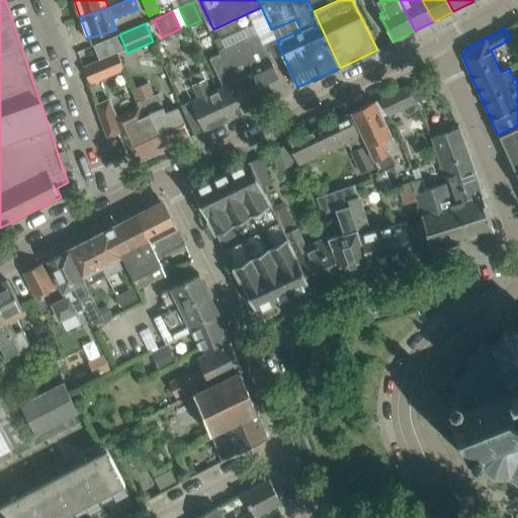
[(259,31),(240,39),(268,101),(286,93),(259,31)]
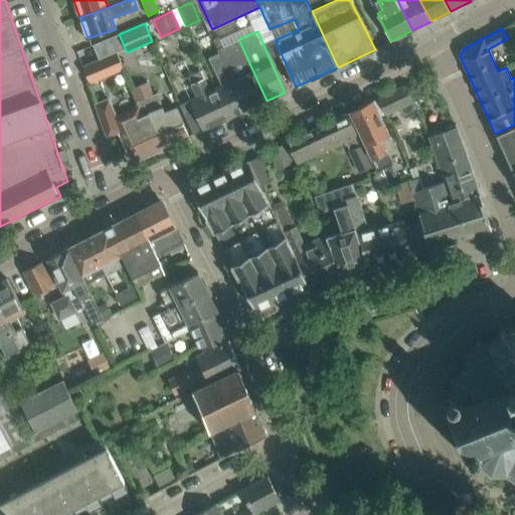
[(218,36),(214,38),(248,109),(267,101),(238,39),(222,46),(218,36)]
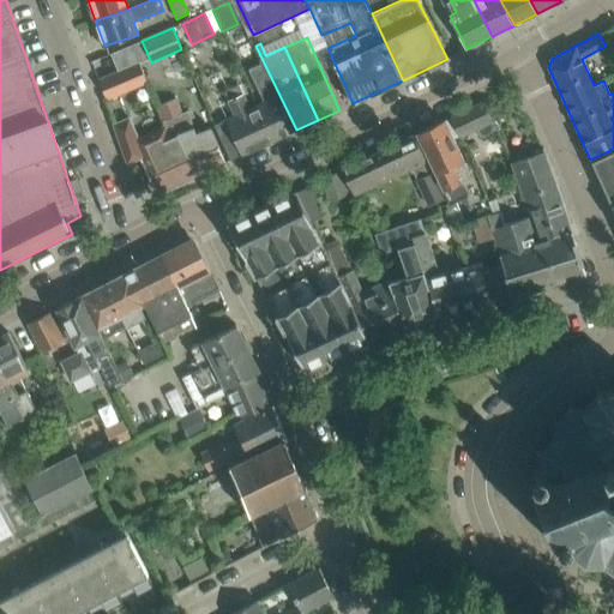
[(240,83),(236,85),(263,145),(296,130),(256,46),(253,47),(260,64),(248,70),(263,101),(251,107),(240,83)]
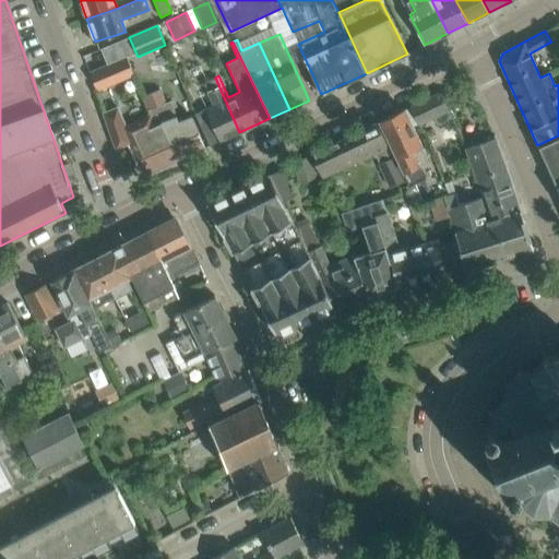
[(133,73),(127,57),(88,73),(96,90),(133,73)]
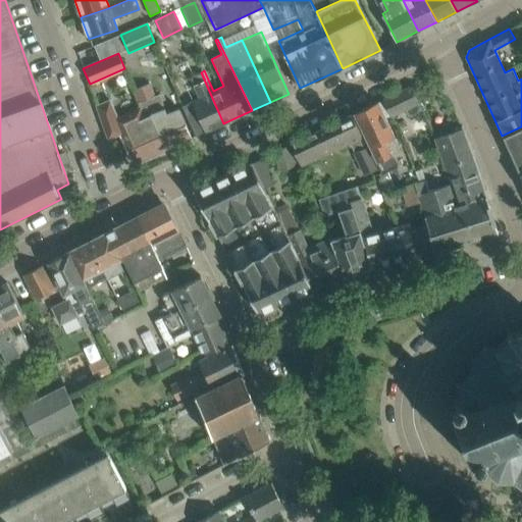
[(181,106),(187,117),(196,136),(223,123),(201,72),(190,76),(198,98),(181,106)]
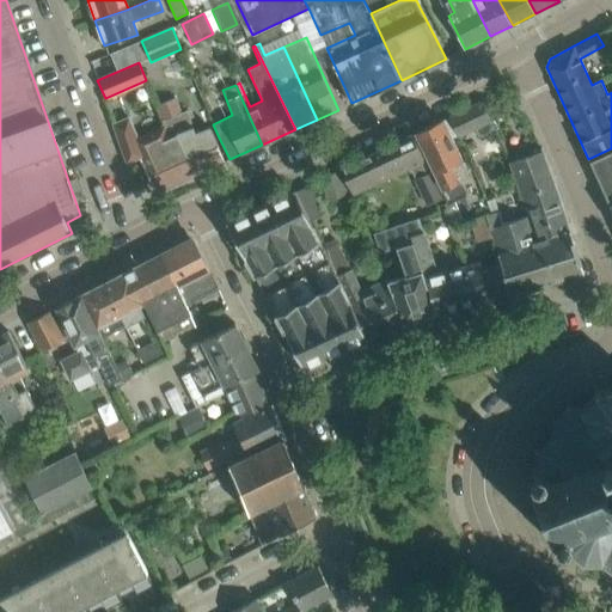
[(175,98),(155,106),(164,126),(170,138),(178,134),(179,139),(197,173),(225,161),(216,144),(219,142),(210,124),(196,132),(187,110),(181,112),(175,98)]
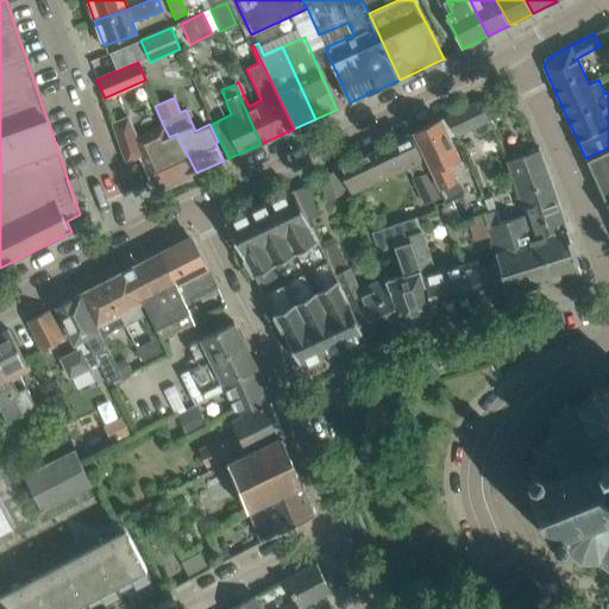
[(479,100),(447,117),(456,136),(472,129),(476,136),(493,129),(479,100)]
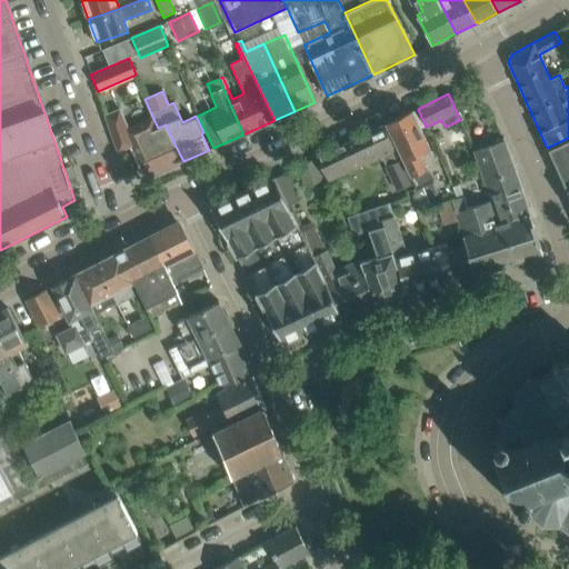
[(158,128),(152,117),(128,128),(120,108),(105,116),(118,152),(129,147),(145,179),(183,161),(167,129),(166,125),(158,128)]
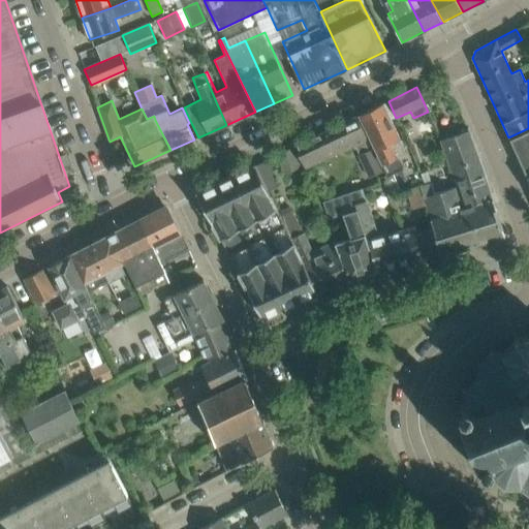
[(382,103),(360,115),(389,174),(401,167),(389,141),(398,136),(382,103)]
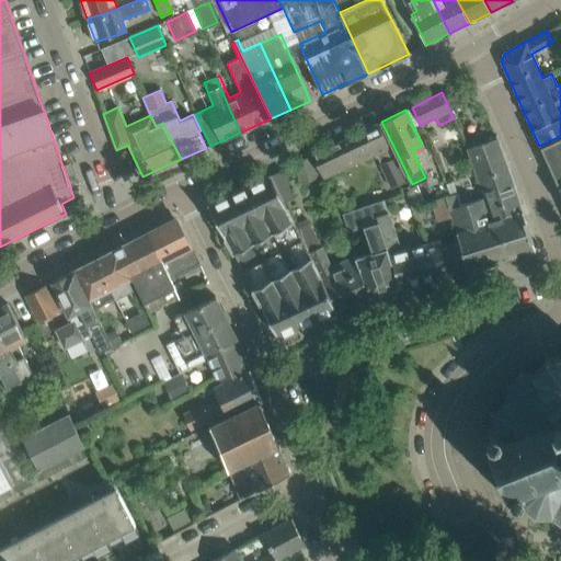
[(377,152),(375,153),(391,189),(405,182),(388,142),(378,123),(365,129),(377,152)]
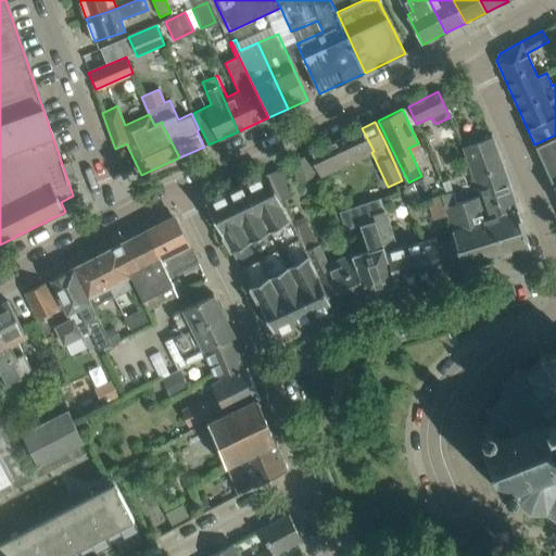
[(362,128),(310,153),(320,177),(371,152),(374,151),(362,128)]
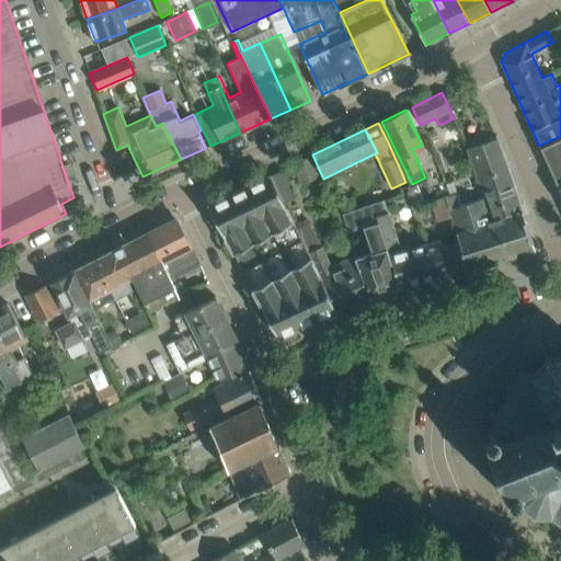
[(560,136),(539,146),(560,192),(560,136)]
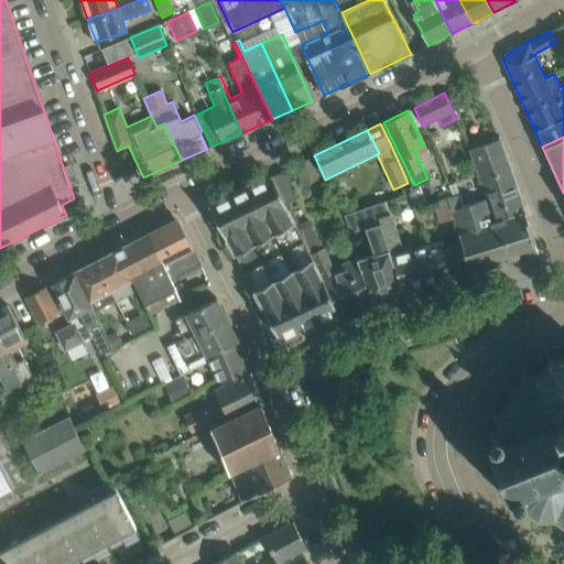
[(500,139),(469,150),(487,198),(488,198),(490,205),(495,204),(497,212),(494,214),(496,223),(492,224),(496,236),(502,235),(510,260),(538,251),(517,183),(512,171),(500,139)]
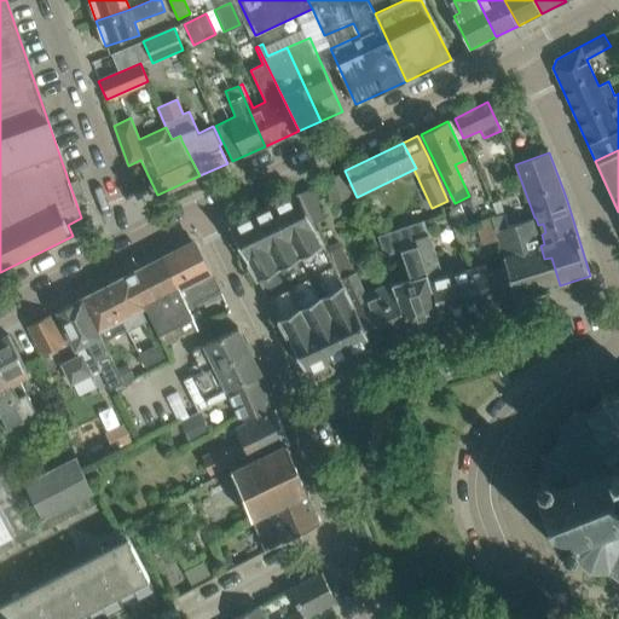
[(299,192),(276,203),(288,229),(300,252),(302,252),(299,246),(319,236),(313,223),(299,192)]
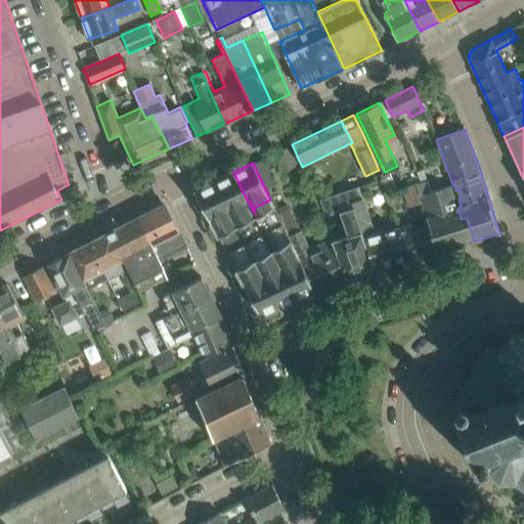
[(213,182),(246,244),(266,232),(256,213),(254,213),(244,193),(233,172),(213,182)]
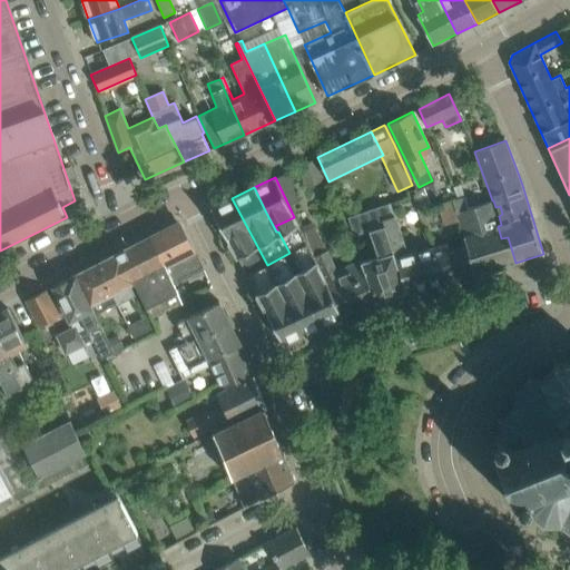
[(454,200),(457,209),(459,220),(467,246),(474,275),(516,263),(508,237),(501,238),(498,226),(501,225),(499,216),(502,214),(500,206),(495,207),(493,200),(492,200),(469,208),(465,197),(454,200)]
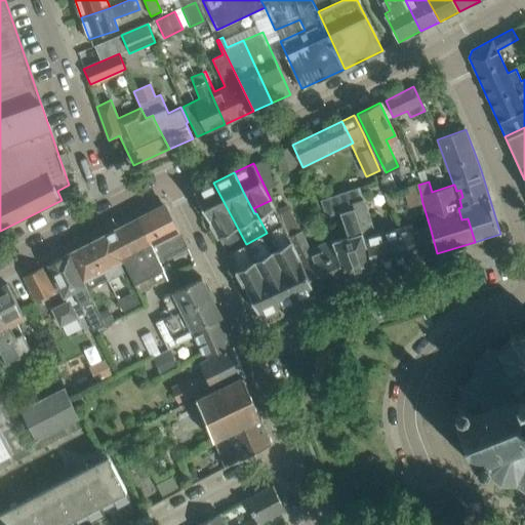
[(228,253),(246,244),(213,183),(195,192),(228,253)]
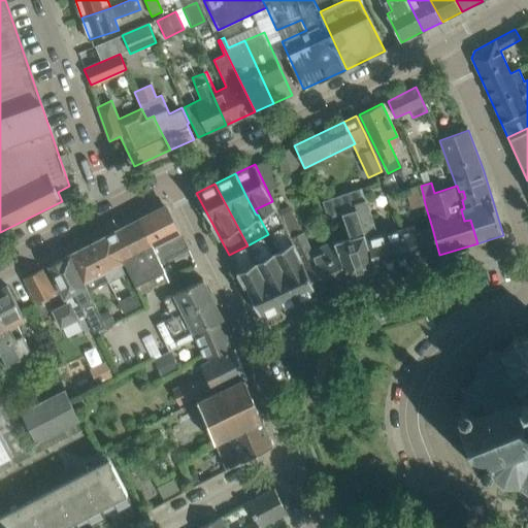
[(425,204),(423,194),(421,186),(405,190),(410,208),(425,204)]
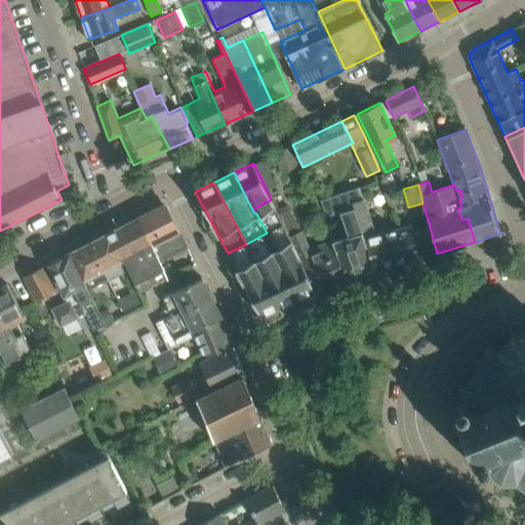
[(348,237),(332,242),(346,276),(372,268),(352,203),(363,199),(360,187),(320,200),(325,217),(339,212),(348,237)]
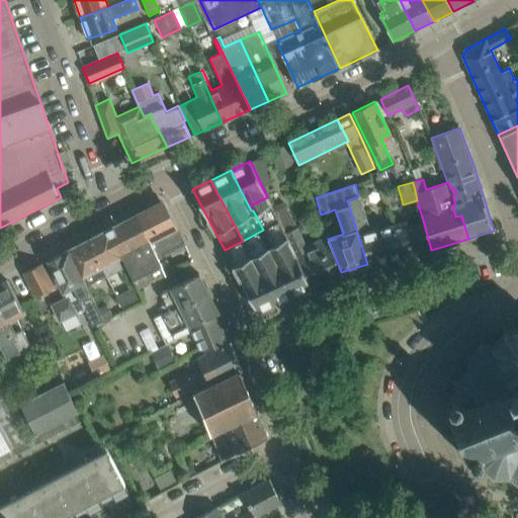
[(369,231),(358,196),(347,200),(367,264),(368,264),(368,266),(399,258),(392,225),(369,231)]
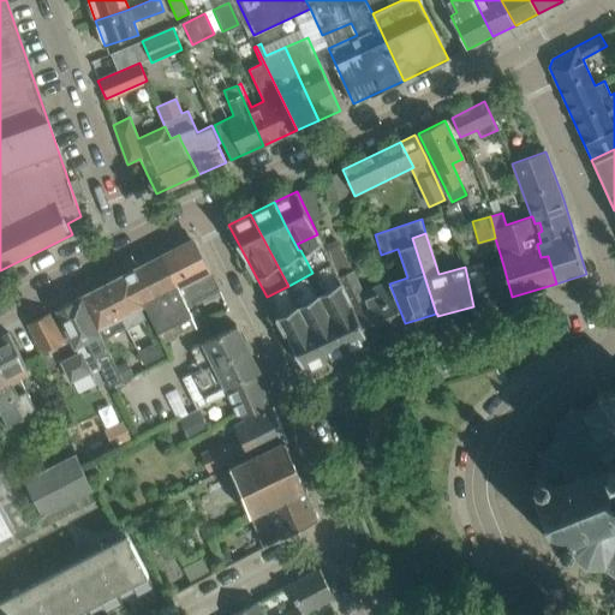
[(193,239),(161,256),(178,287),(177,287),(185,304),(186,304),(186,305),(219,290),(193,239)]
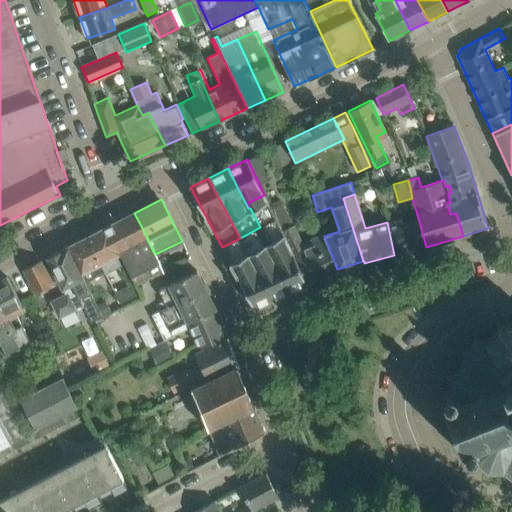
[(271,209),(283,235),(290,249),(307,283),(337,269),(324,236),(323,235),(303,244),(285,203),(271,209)]
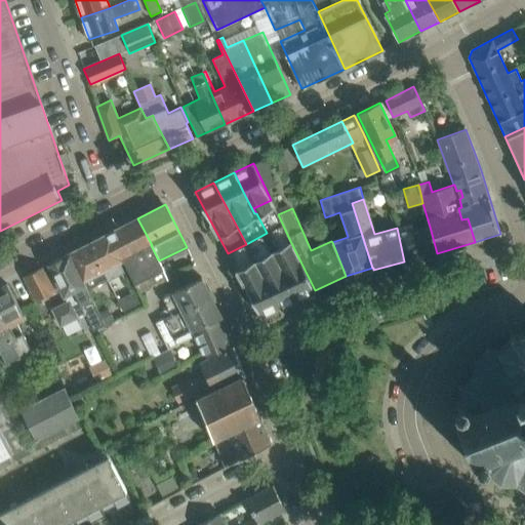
[(137,218),(110,233),(123,259),(124,259),(139,293),(168,279),(159,260),(159,259),(158,259),(151,245),(152,245),(137,218)]
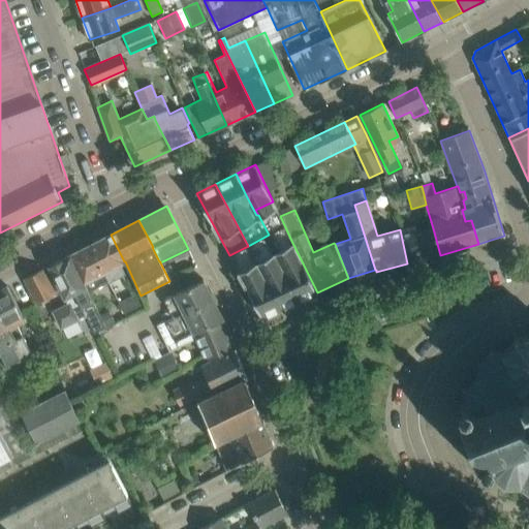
[(414,225),(400,229),(407,263),(440,255),(433,228),(416,234),(414,225)]
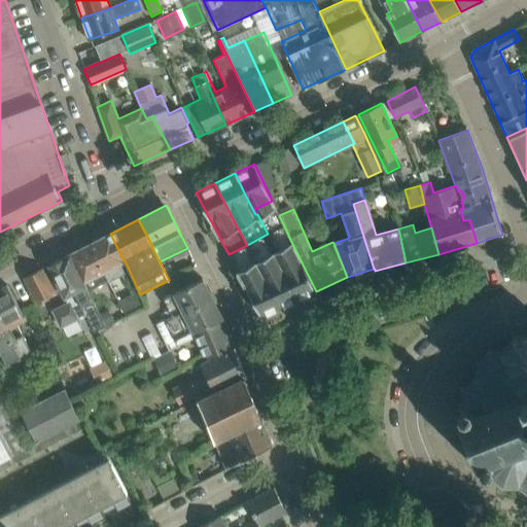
[(125,274),(119,262),(124,260),(110,234),(90,244),(109,280),(109,281),(125,274)]
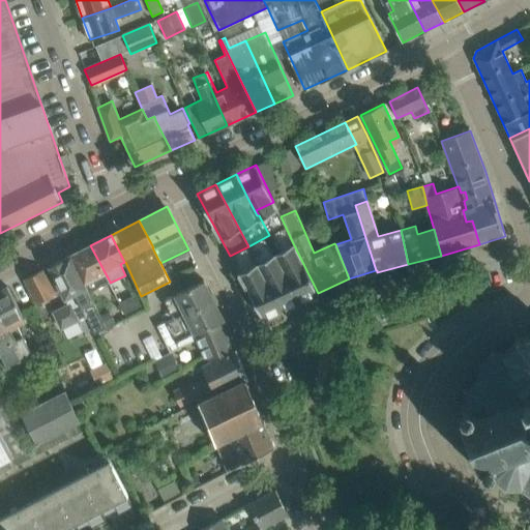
[(269,235),(248,246),(282,310),(301,300),(286,267),(281,258),(269,235)]
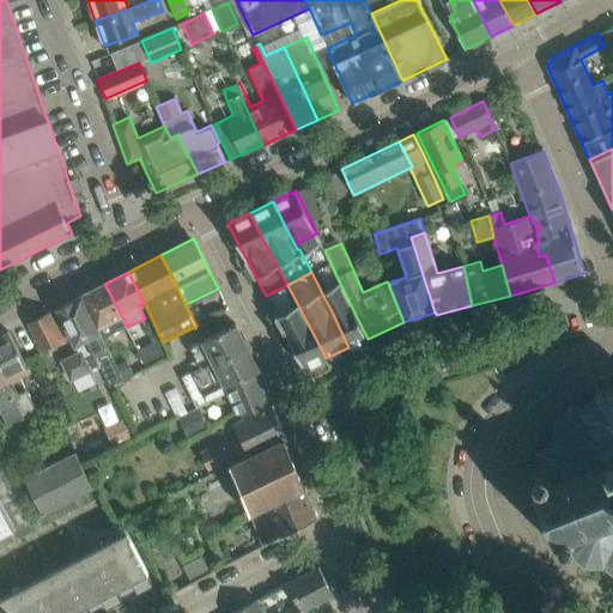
[(331,309),(349,347),(368,339),(347,298),(339,281),(328,287),(338,305),(331,309)]
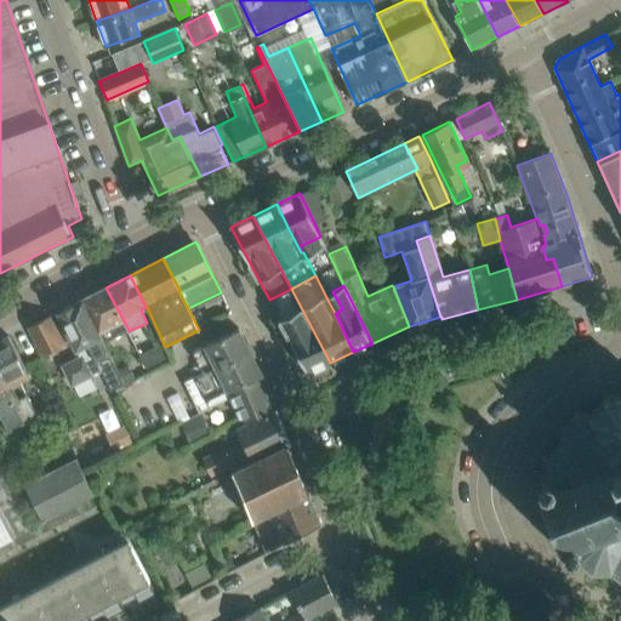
[(106,288),(84,298),(104,341),(117,335),(117,336),(129,330),(106,288)]
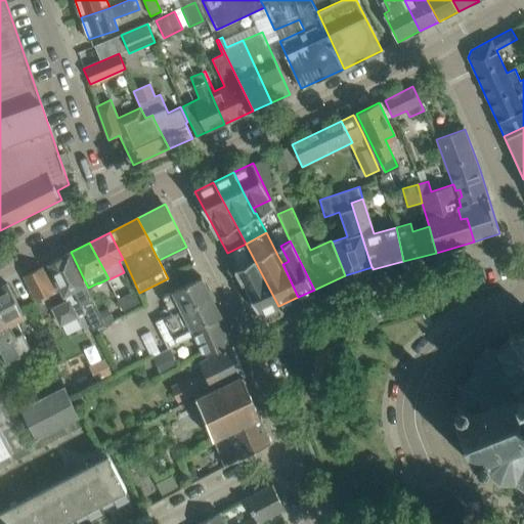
[(227,253),(260,314),(278,306),(246,244),(227,253)]
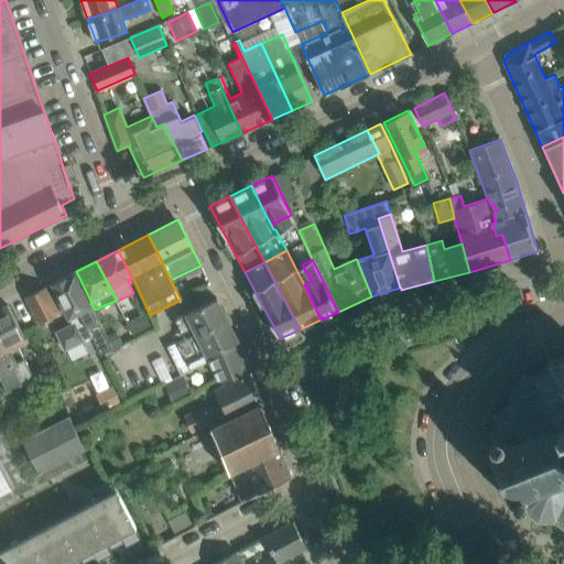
[(76,271),(52,283),(62,303),(72,323),(57,331),(66,348),(85,339),(85,338),(91,335),(93,338),(100,355),(114,348),(108,337),(95,310),(76,271)]
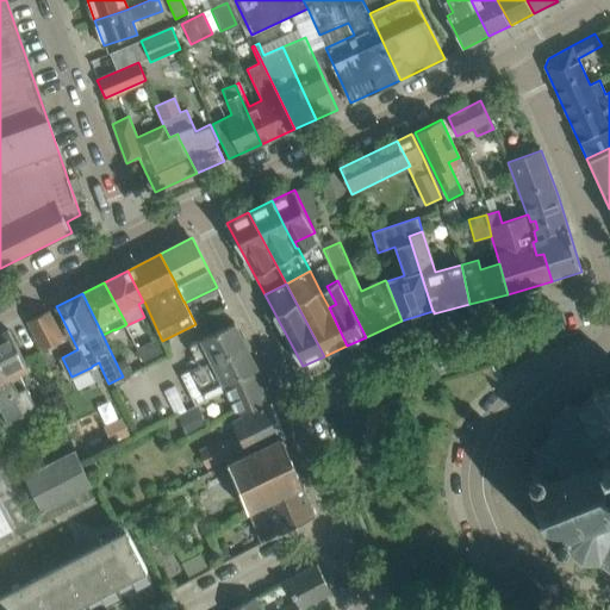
[(49,310),(27,321),(42,349),(63,338),(49,310)]
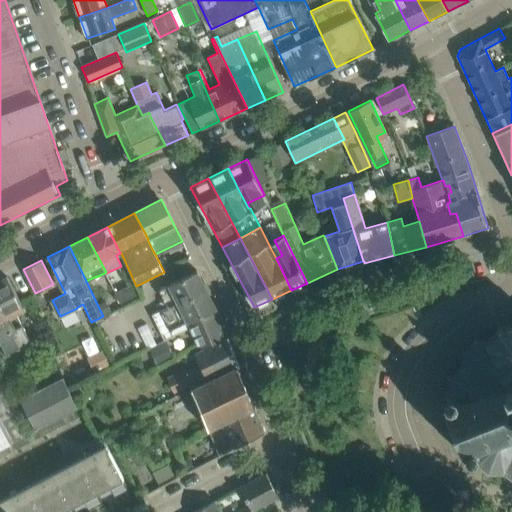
[(197,271),(160,291),(168,306),(153,314),(153,315),(165,339),(189,328),(190,327),(187,323),(217,309),(197,271)]
